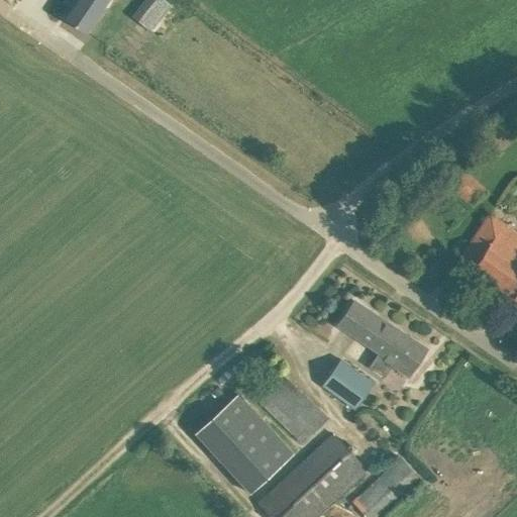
[(65,17),(87,32),(108,0),(74,0),(76,1),(65,17)]
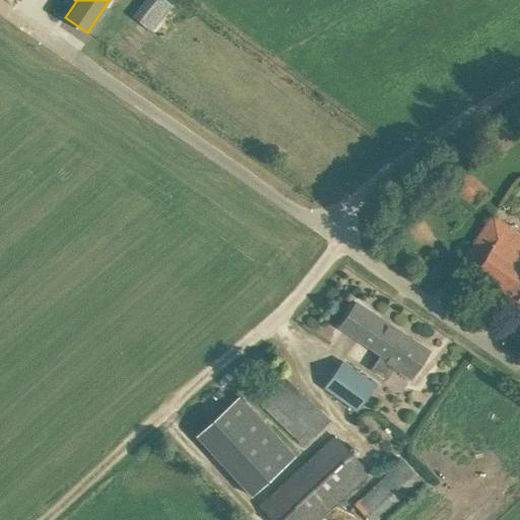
[(146,0),(133,16),(151,30),(172,5),(166,0),(146,0)]
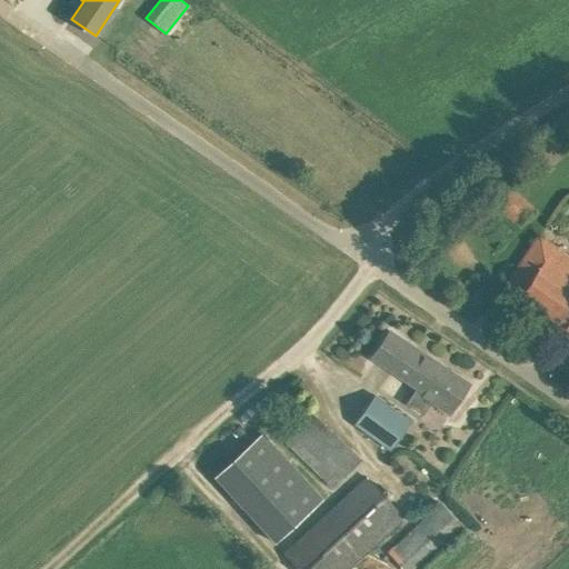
[(490,200),(520,226),(535,208),(506,182),(490,200)]
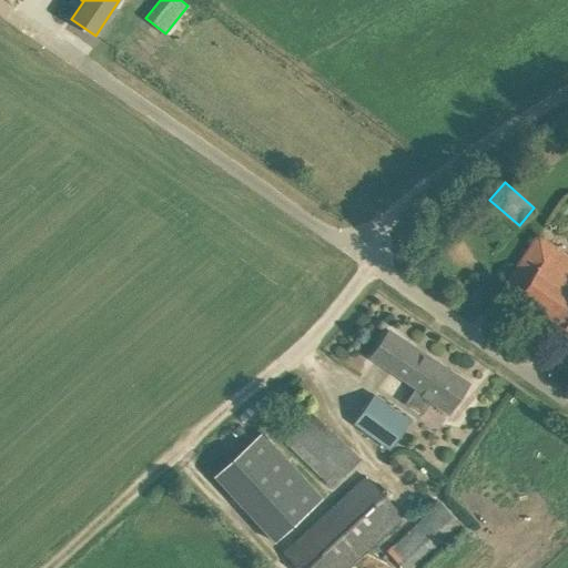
[(567,255),(538,235),(504,285),(567,330),(567,255)]
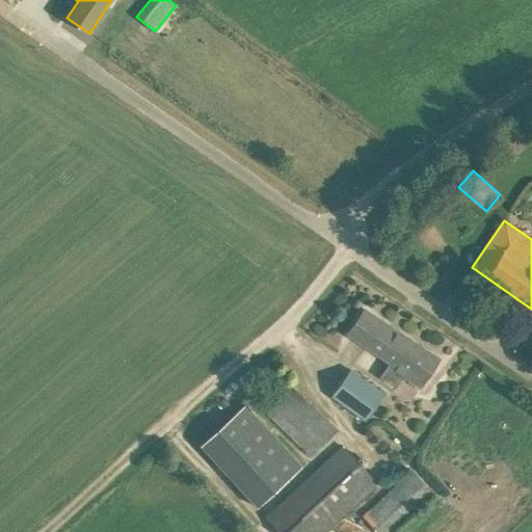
[(380,377),(396,387),(403,375),(421,387),(428,376),(440,358),(365,310),(348,335),(391,362),(380,377)]
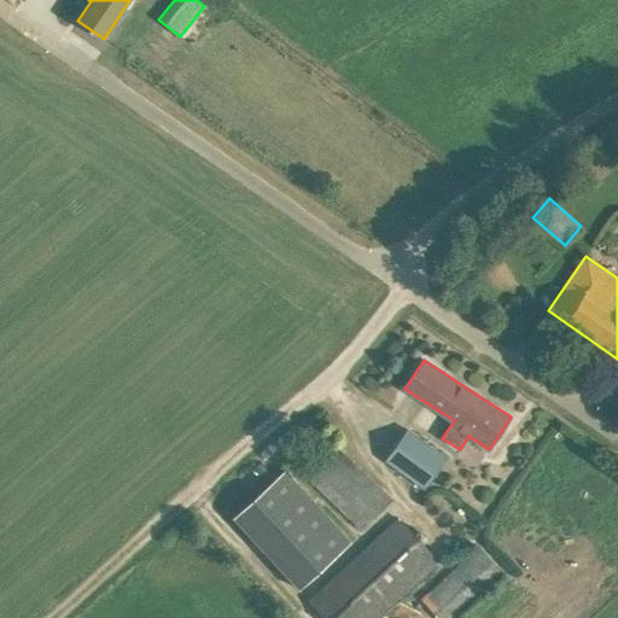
[(385,459),(425,488),(447,458),(407,429),(385,459)]
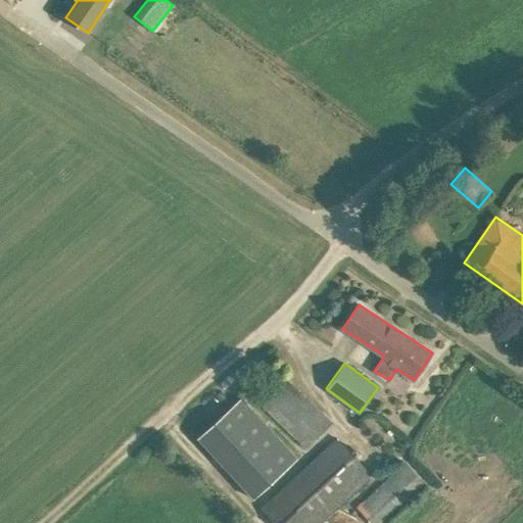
[(263,406),(306,447),(331,422),(287,380),(263,406)]
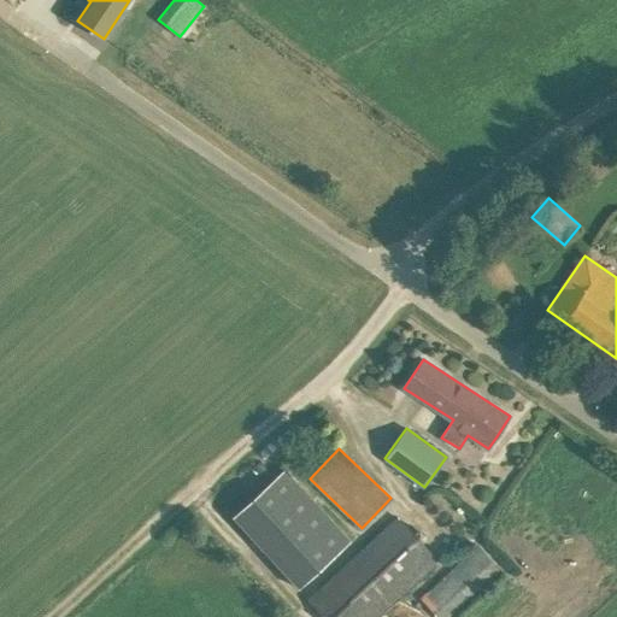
[(233,517),(299,588),(352,540),(286,468),(233,517)]
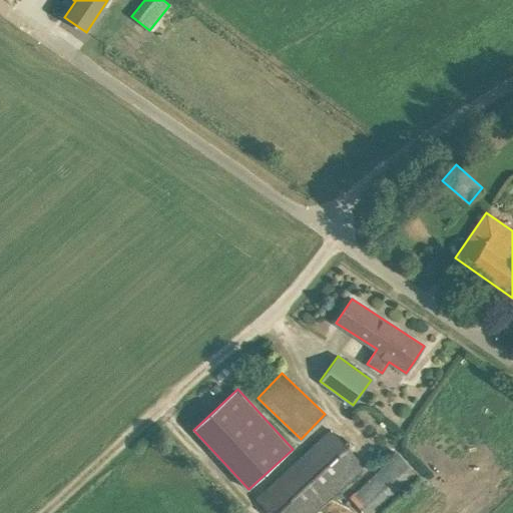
[(257,498),(271,512),(311,512),(364,465),(331,430),(257,498)]
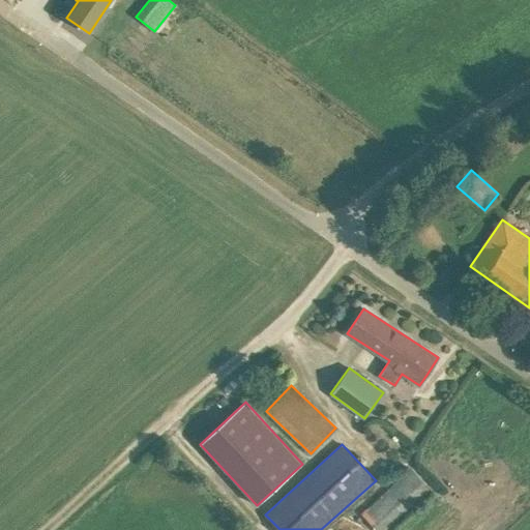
[(361,513),(376,529),(379,529),(428,488),(410,469),(361,513)]
